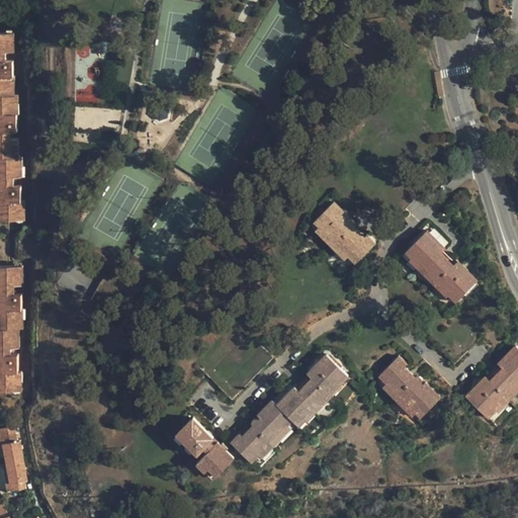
[(0,219),(22,219),(22,192),(18,192),(18,176),(11,176),(11,167),(20,167),(20,157),(16,157),(16,138),(7,138),(7,132),(14,132),(14,113),(16,113),(15,94),(12,94),(12,76),(10,76),(10,61),(3,61),(3,52),(11,52),(11,32),(0,31),(0,219)]
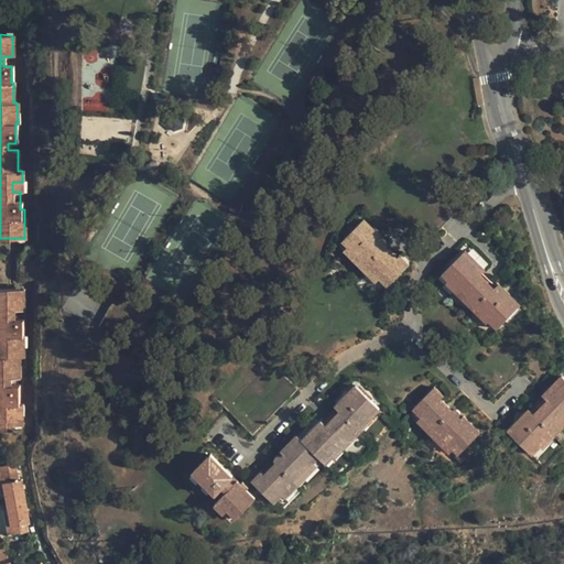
[(485,104),(480,77),(475,78),(478,105),(485,104)]
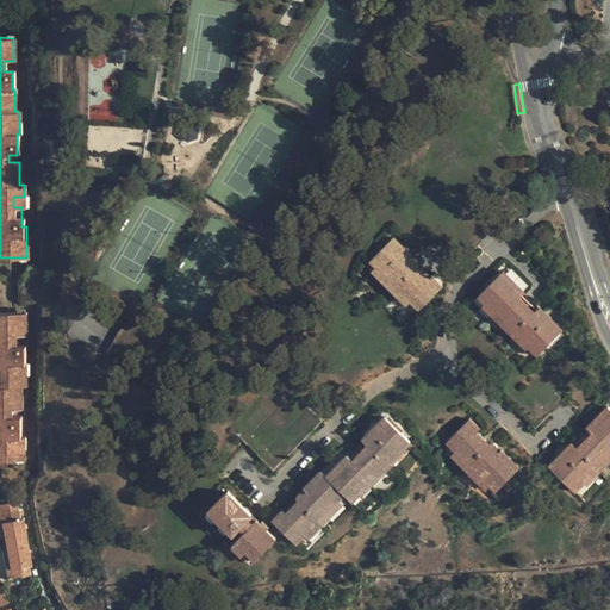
[(194,123),(185,128),(184,137),(192,143),(201,138),(203,129),(194,123)]
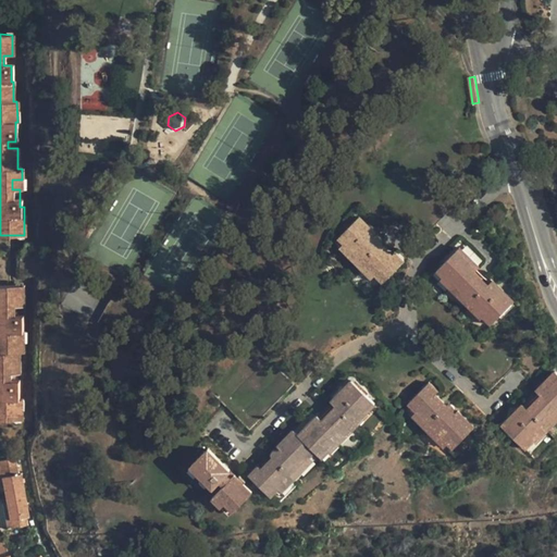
[(375,232),(359,215),(338,237),(383,282),(405,260),(395,251),(392,255),(381,243),(381,242),(382,240),(382,238),(380,237),(379,236),(378,235),(376,235),(374,236),(373,236),(372,235),(375,232)]
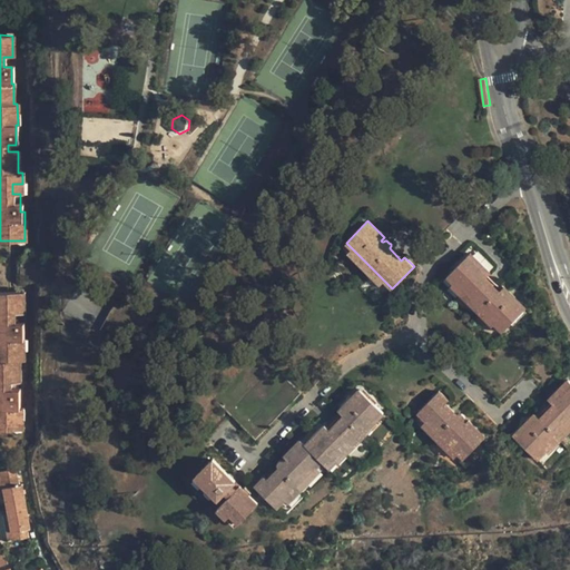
[(491,272),(471,253),(446,277),(452,283),(454,281),(470,295),(467,300),(478,311),(481,307),(495,322),(494,323),(502,332),(527,307),(504,285),(501,287),(494,281),(489,287),(482,281),(488,275),(491,272)]
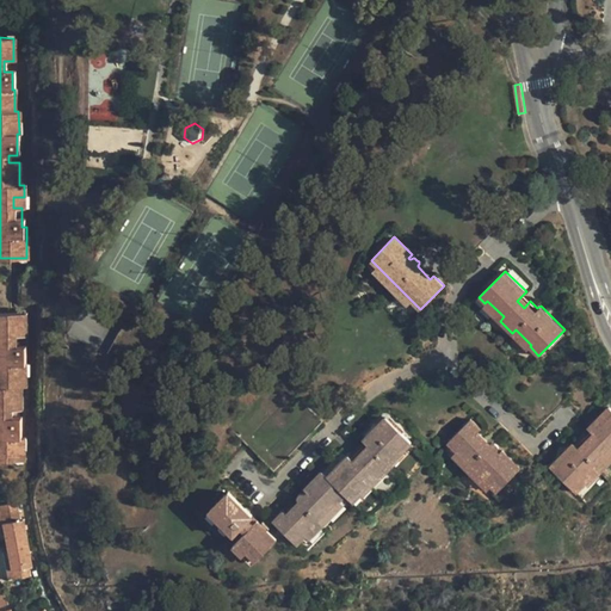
[(523,295),(517,301),(524,308),(530,301),(523,295)]
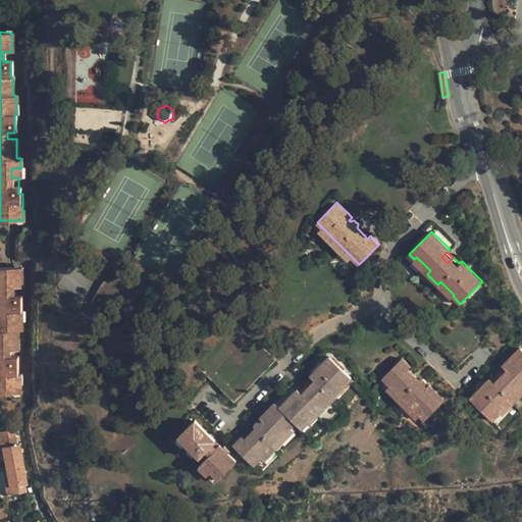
[(430,270),(416,257),(414,259),(412,261),(426,275),(427,274),(430,270)]
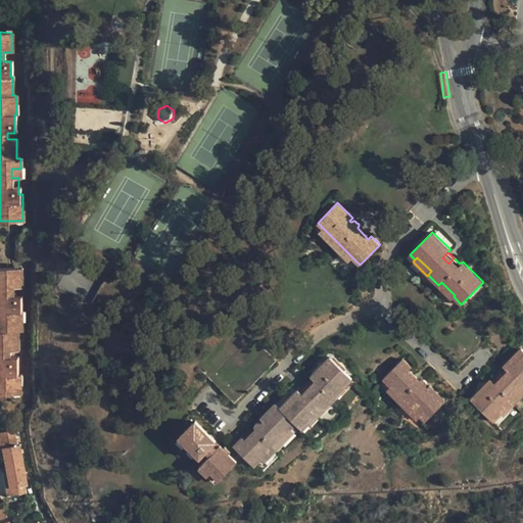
[(0,393),(19,393),(19,367),(16,367),(16,357),(8,357),(8,349),(16,349),(16,330),(20,330),(20,311),(19,311),(19,295),(11,295),(11,286),(20,286),(20,268),(6,268),(0,267),(0,393)]
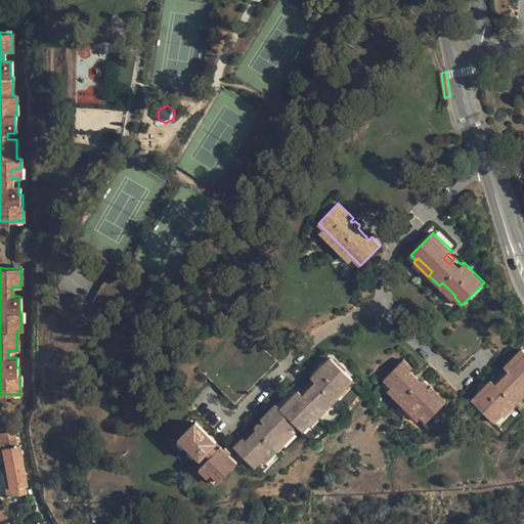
[(455,296),(442,282),(439,286),(438,286),(451,300),(454,297),(455,296)]
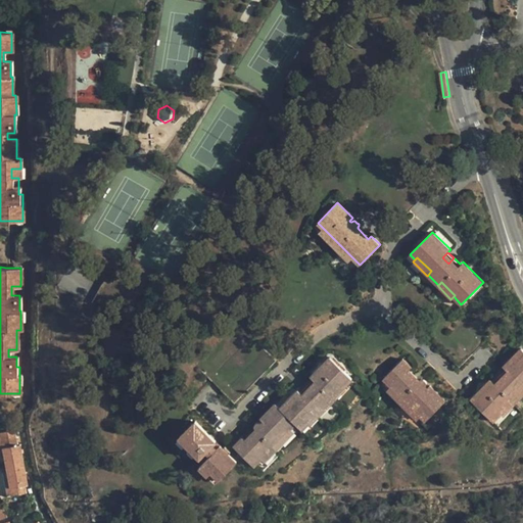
[(522,349),(520,348),(503,366),(505,369),(510,374),(505,380),(498,375),(492,381),(490,379),(471,399),(492,421),(500,414),(498,412),(512,398),(515,401),(522,392),(522,388),(522,386),(522,349)]
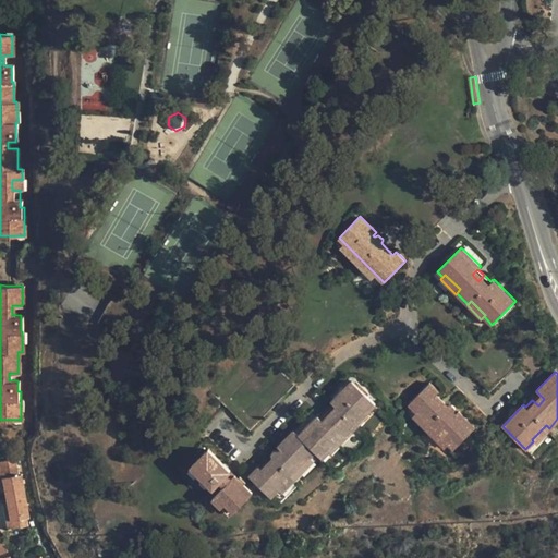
[(375,404),(352,380),(330,401),(334,404),(327,411),(332,416),(326,424),(319,417),(317,415),(298,435),(294,431),(278,446),(281,449),(279,451),(277,450),(276,450),(274,451),(273,451),(271,453),(271,455),(270,456),(271,457),(273,459),(262,469),(258,466),(250,475),(270,496),(315,451),(322,458),(328,451),(326,449),(341,436),(343,438),(355,428),(351,425),(365,411),(367,412),(375,404)]
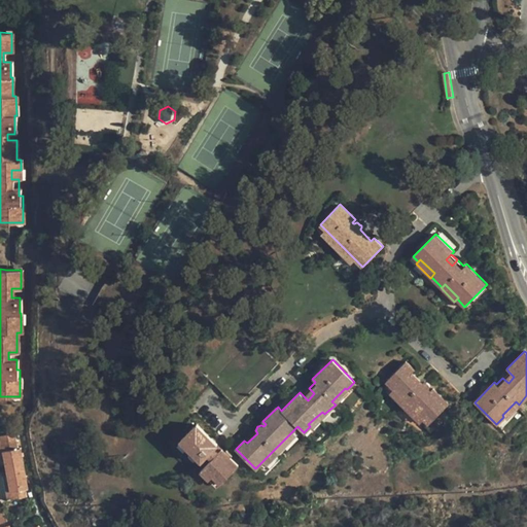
[(414,370),(406,361),(386,382),(429,423),(448,403),(433,388),(431,391),(429,389),(430,387),(430,386),(430,385),(429,383),(428,382),(426,381),(425,382),(423,382),(422,383),(412,373),(414,370)]
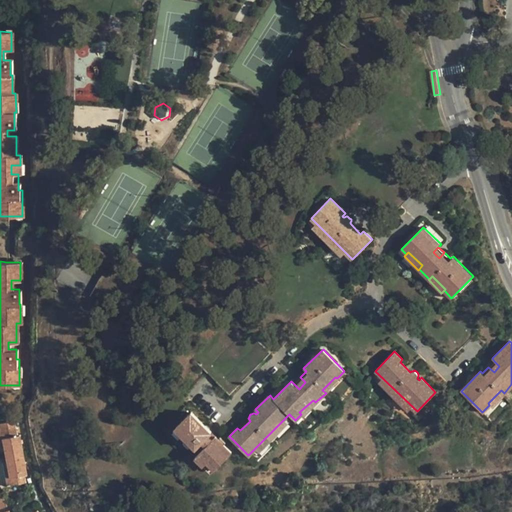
[(488,367),(494,372),(499,366),(494,361),(488,367)]
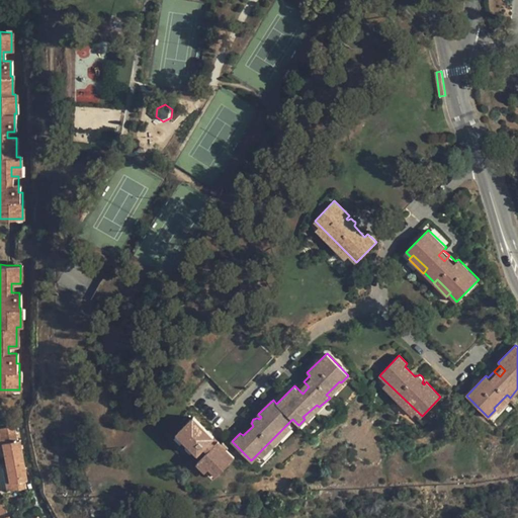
[(304,381),(296,387),(303,394),(309,386),(304,381)]
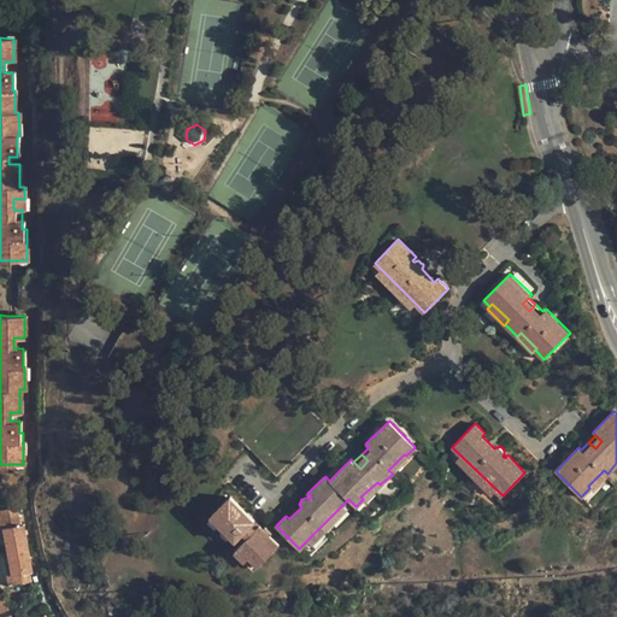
[(404,454),(388,470),(393,474),(409,458),(406,456),(404,454)]
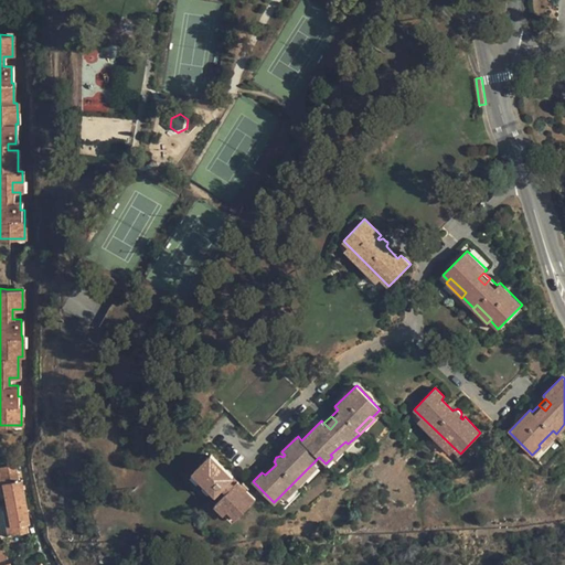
[(553,430),(539,445),(540,447),(543,449),(557,435),(556,434),(553,430)]
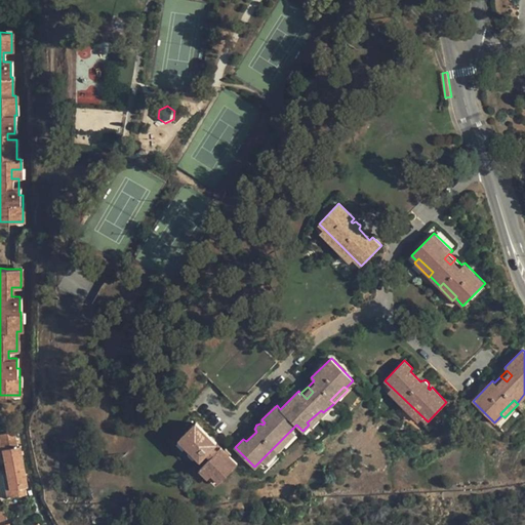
[(321,410),(307,422),(309,425),(311,427),(325,413),(323,412),(321,410)]
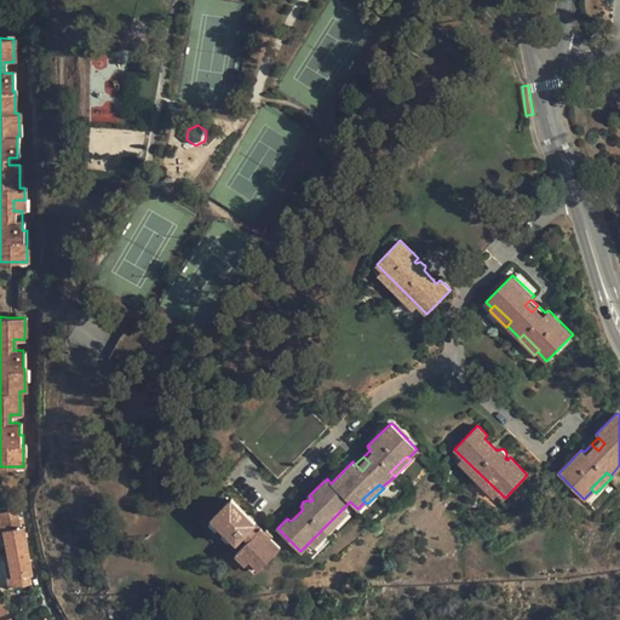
[(256,522),(231,498),(216,515),(224,522),(220,526),(236,541),(244,534),(250,539),(236,552),(256,572),(281,546),(262,528),(260,528),(257,532),(252,527),(256,523),(256,522)]
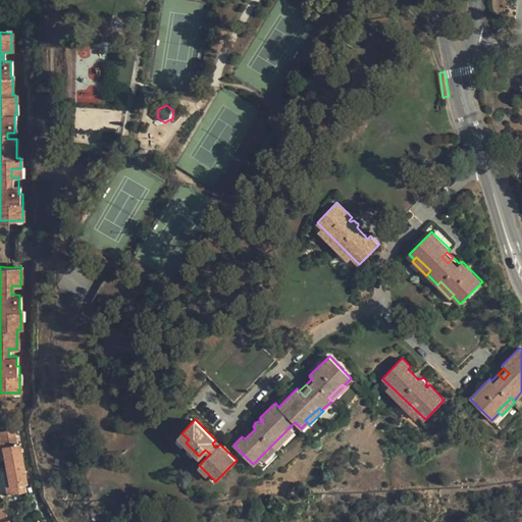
[(12,428),(0,430),(0,439),(3,456),(4,463),(21,460),(18,442),(15,444),(12,428)]
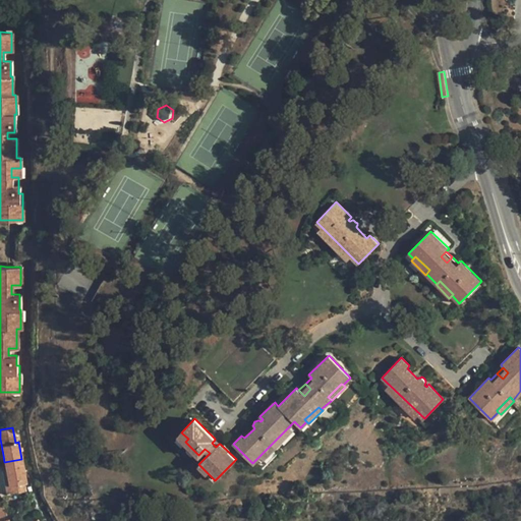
[(188,439),(181,432),(178,436),(185,442),(188,439)]
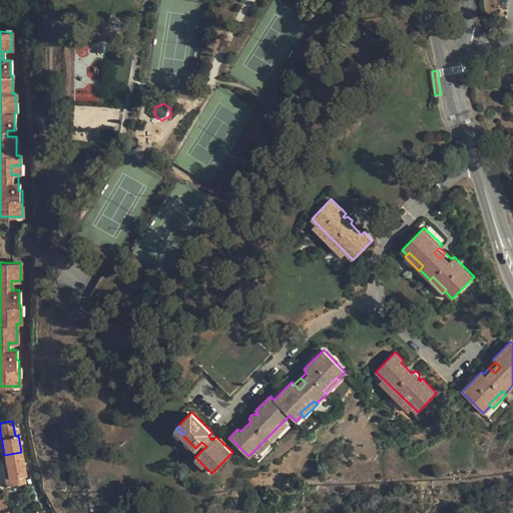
[(21,452),(4,455),(5,462),(10,486),(24,483),(23,476),(25,475),(21,452)]
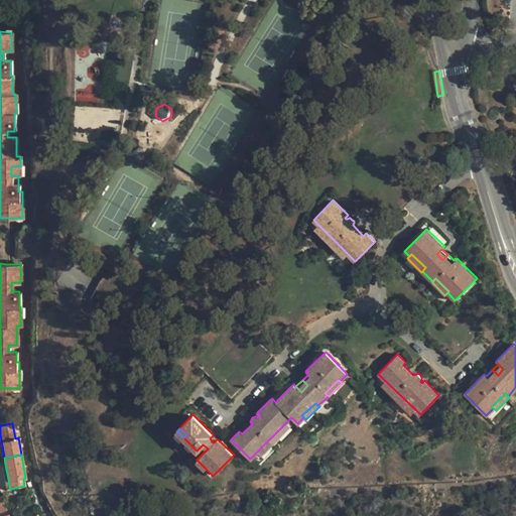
[(10,489),(5,465),(1,466),(6,490),(10,489)]
